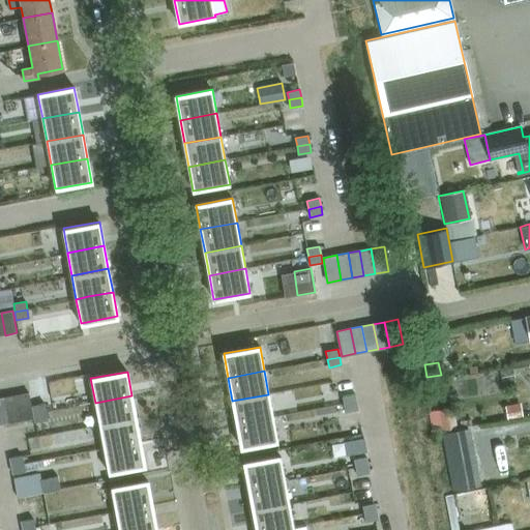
[(28,391),(16,394),(21,420),(33,418),(28,391)]
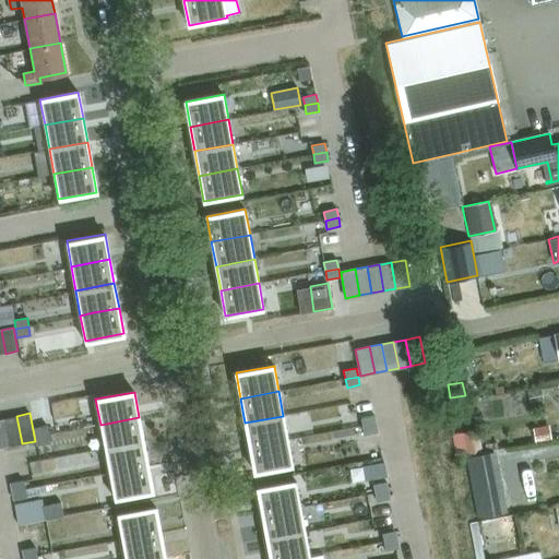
[(363,426),(376,424),(375,415),(361,417),(363,426)]
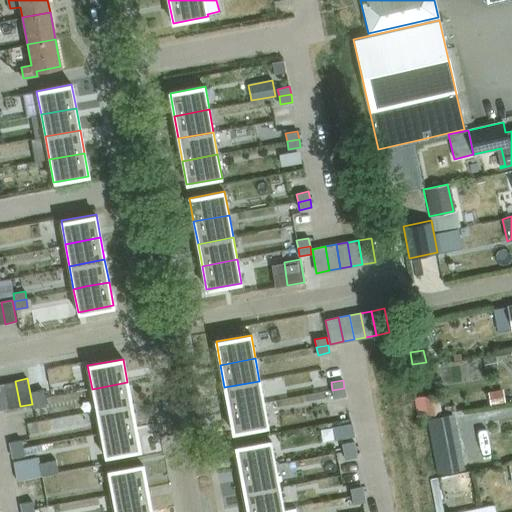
[(20,406),(15,381),(3,383),(8,408),(20,406)]
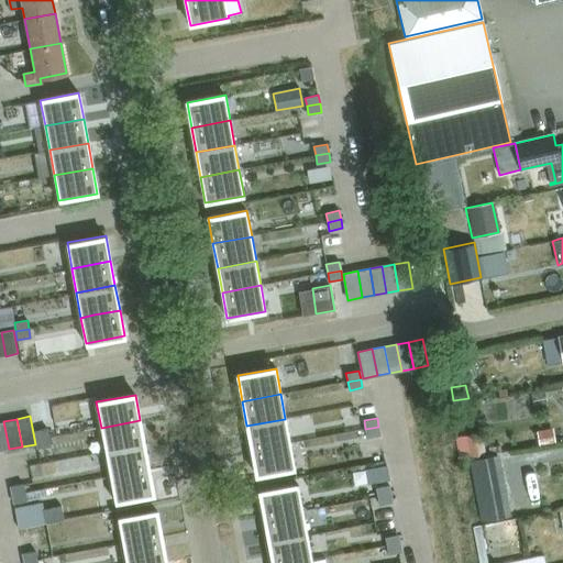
[(246,426),(251,451),(290,443),(285,419),(246,426)]
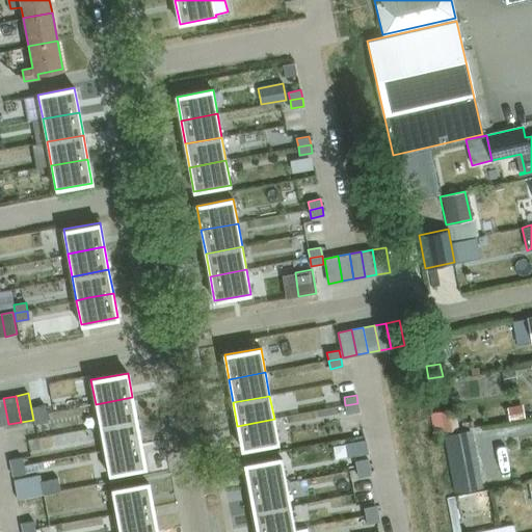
[(100,427),(136,420),(132,397),(96,404),(100,427)]
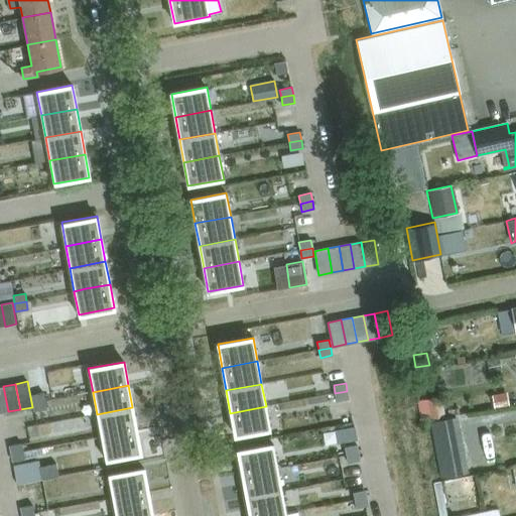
[(348,399),(347,391),(335,393),(337,401),(348,399)]
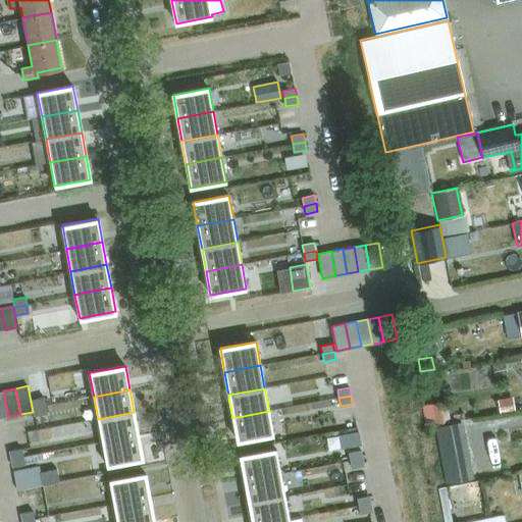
[(512,397),(498,400),(500,414),(515,411),(512,397)]
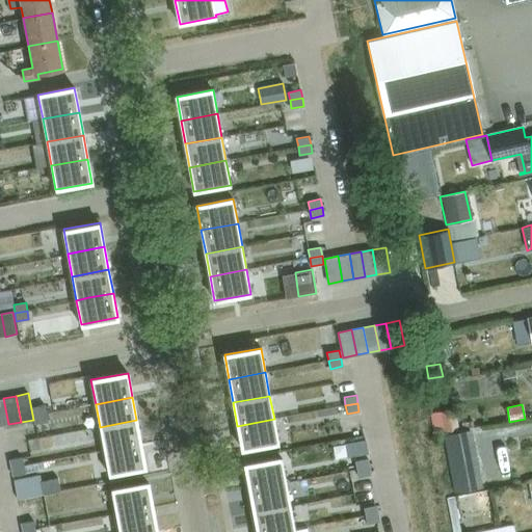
[(33,416),(46,414),(45,405),(32,407),(33,416)]
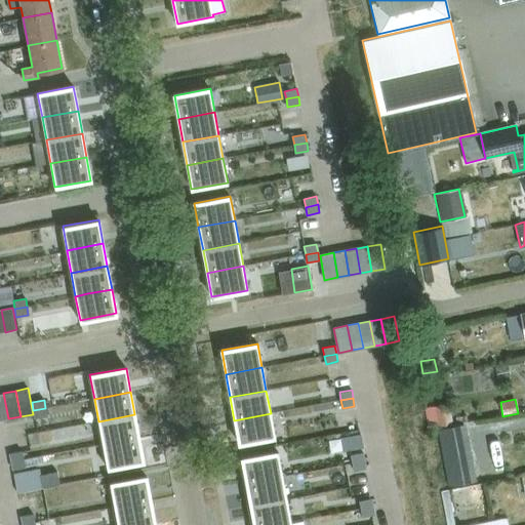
[(452,425),(449,404),(434,406),(437,428),(452,425)]
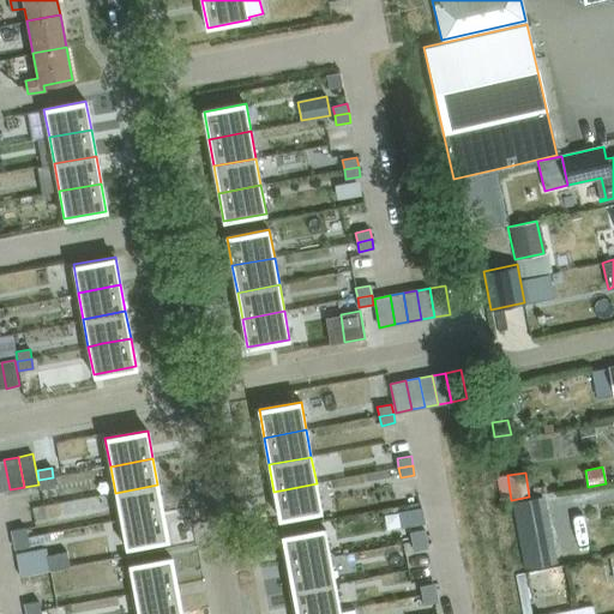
[(53,477),(38,480),(41,489),(55,487),(53,477)]
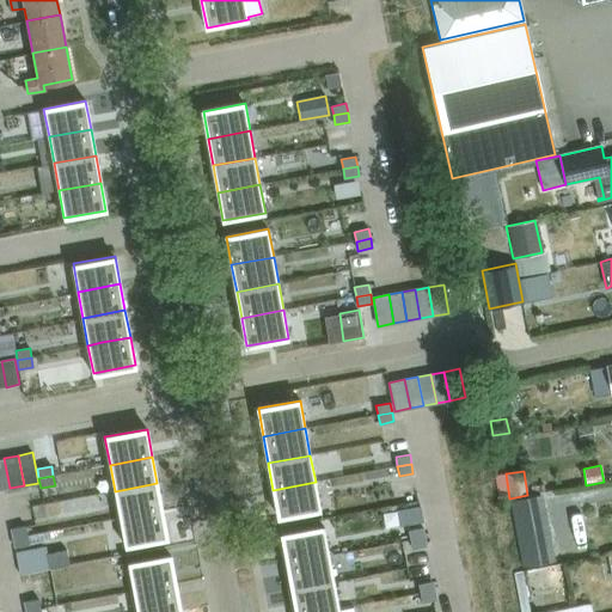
[(320,509),(316,482),(273,490),(279,518),(320,509)]
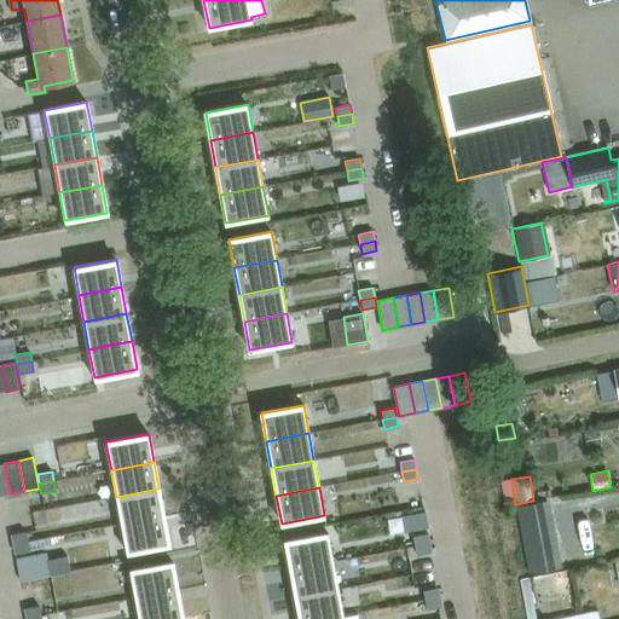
[(158,489),(116,497),(121,524),(163,516),(158,489)]
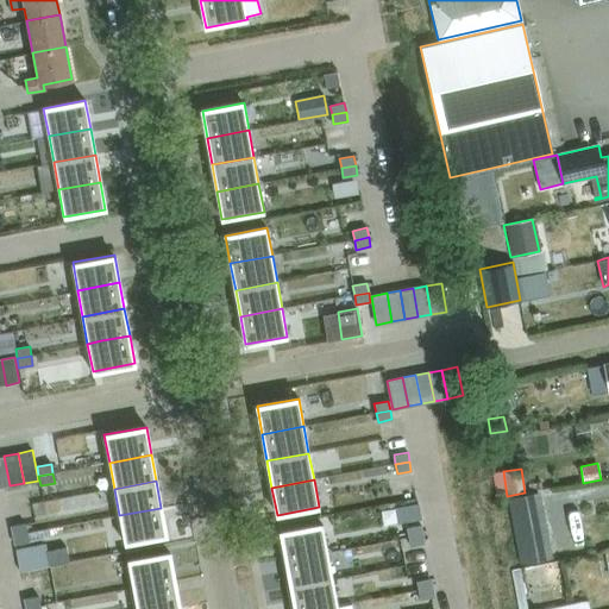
[(508,501),(521,566),(550,560),(537,495),(508,501)]
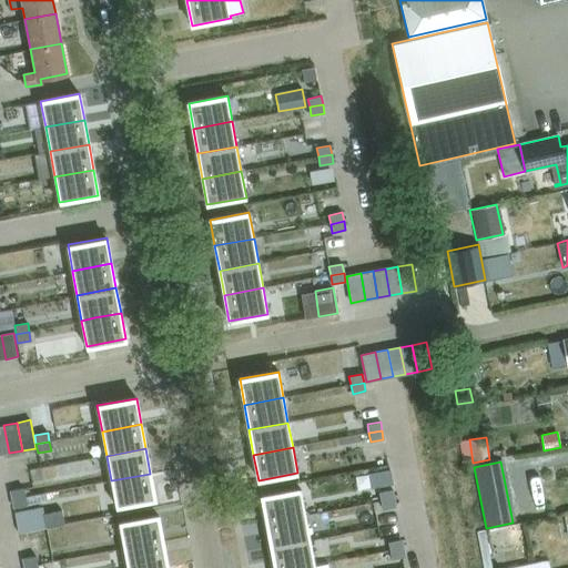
[(150,474),(111,480),(115,507),(155,499),(150,474)]
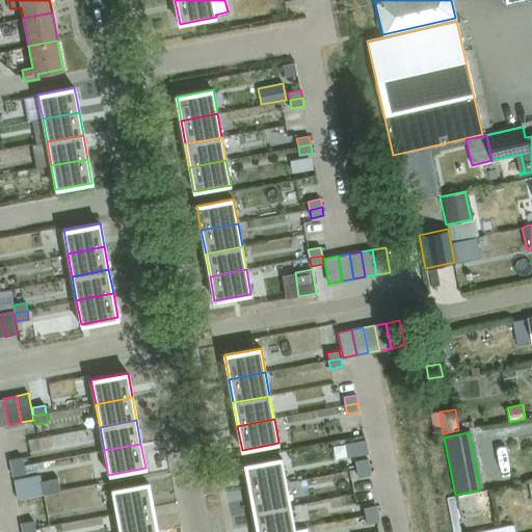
[(11,468),(24,466),(22,457),(9,459),(11,468)]
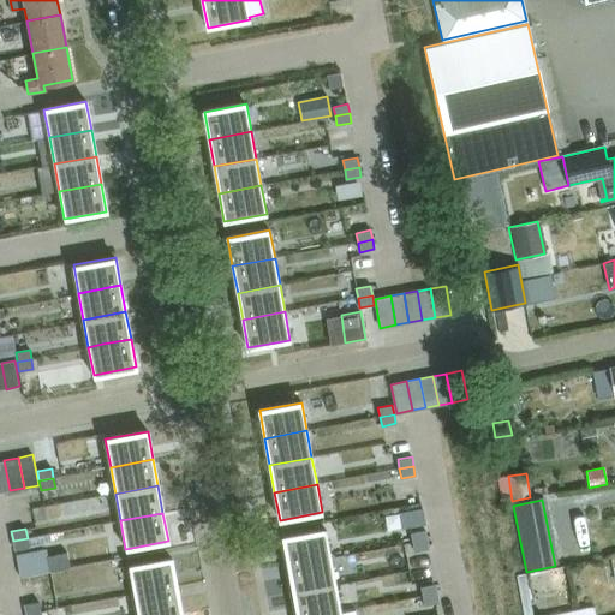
[(330,557),(326,530),(284,537),(288,566),(330,557)]
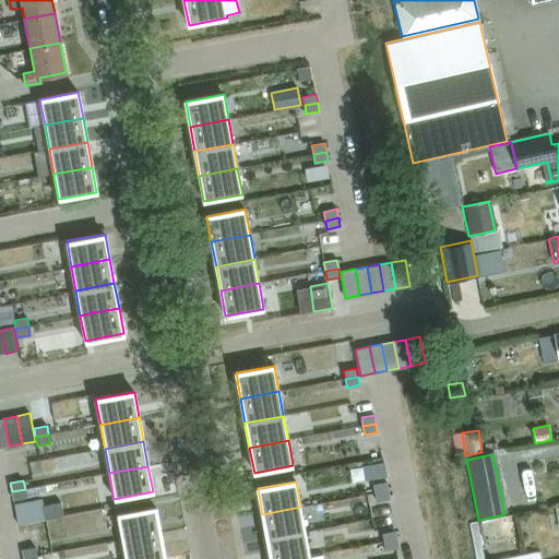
[(373,484),(375,492),(388,490),(387,482),(373,484)]
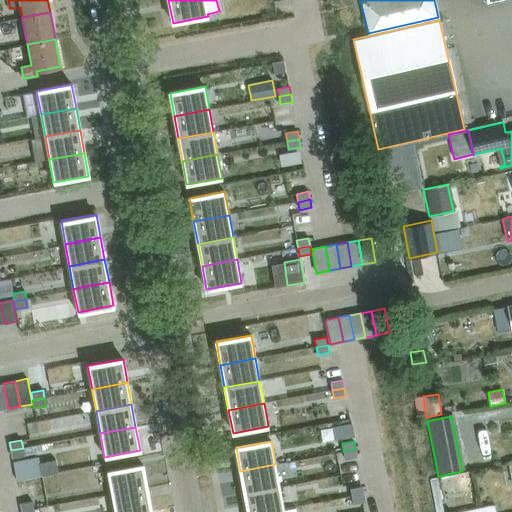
[(23,448),(11,450),(12,458),(24,456),(23,448)]
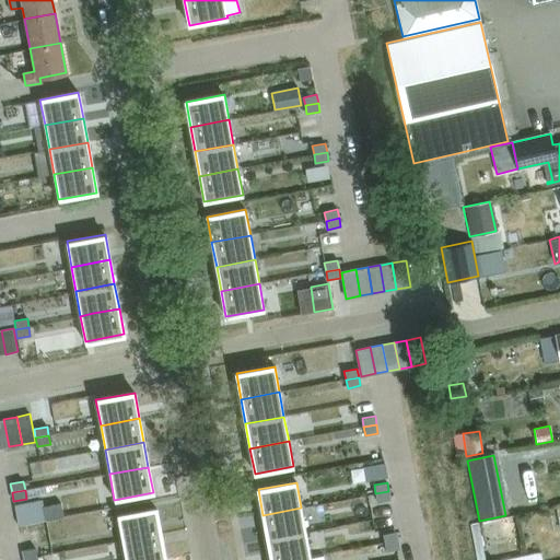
[(391,500),(388,491),(375,493),(377,502),(391,500)]
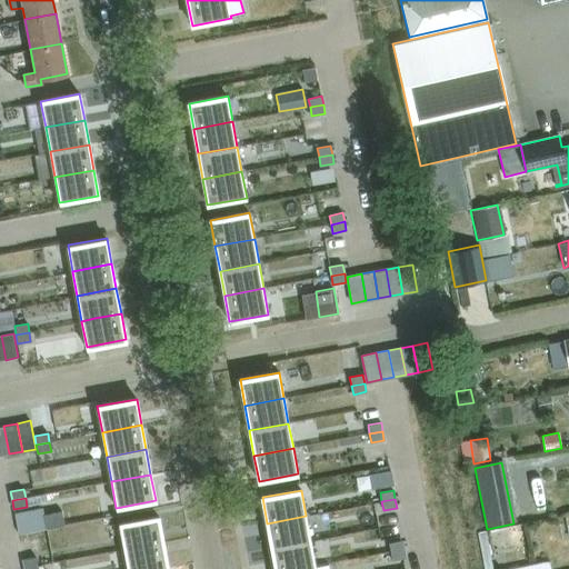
[(65,526),(61,511),(43,515),(46,529),(65,526)]
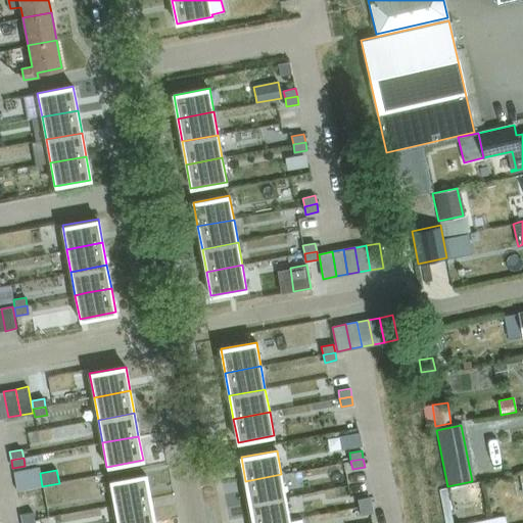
[(249,504),(285,496),(281,474),(245,481),(249,504)]
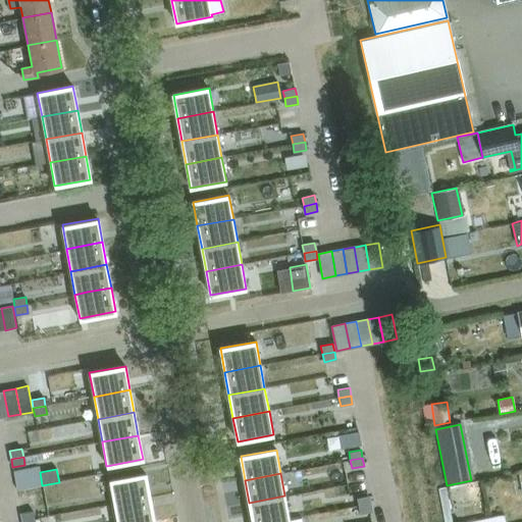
[(145,474),(109,480),(113,504),(150,498),(145,474)]
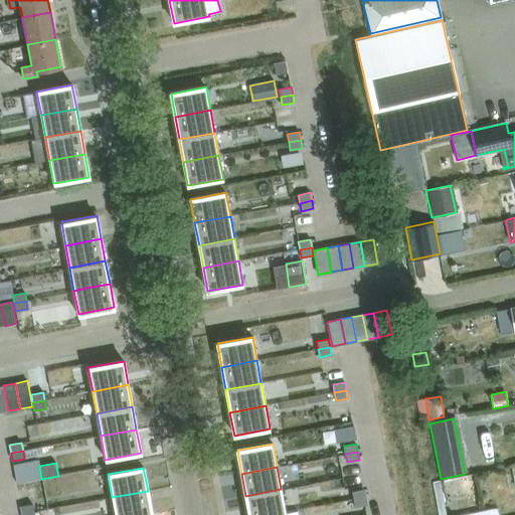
[(478,497),(473,473),(443,479),(447,503),(478,497)]
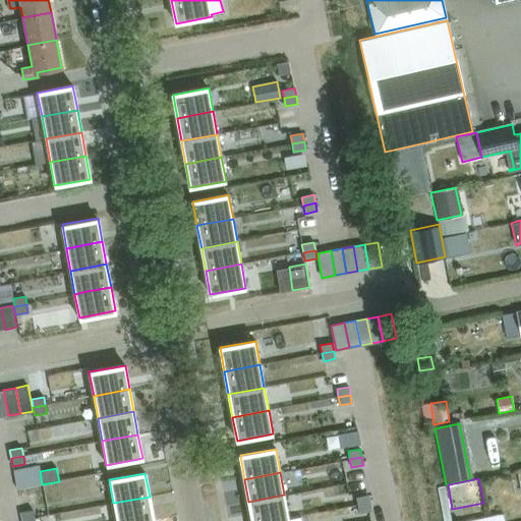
[(251,520),(271,520),(288,518),(284,495),(248,502),(251,520)]
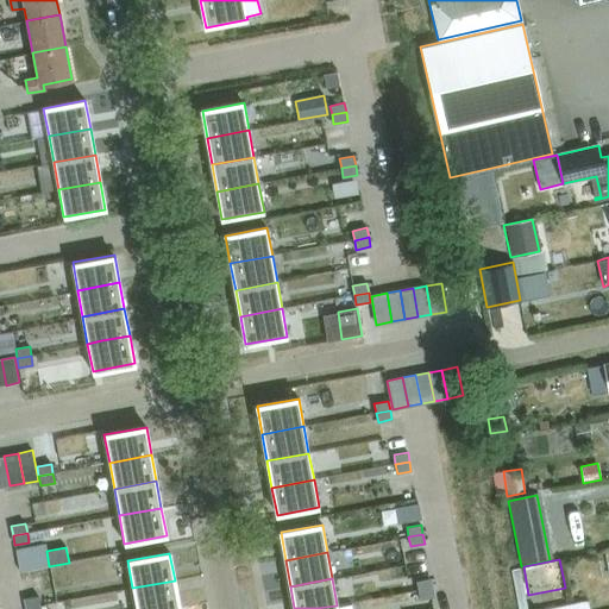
[(432,588),(431,578),(416,581),(418,590),(432,588)]
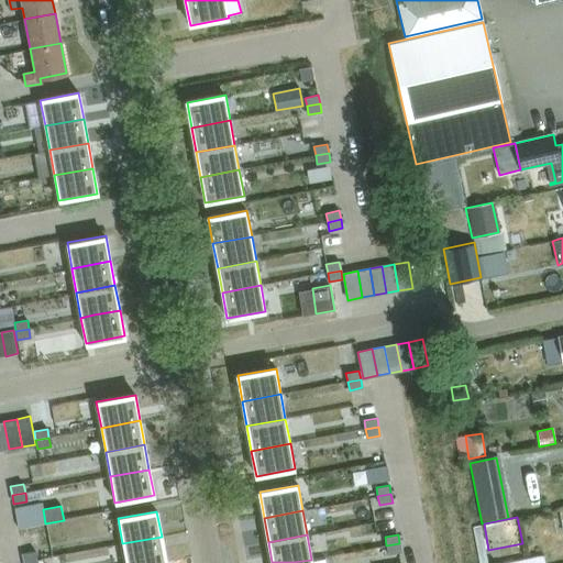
[(156,562),(166,561),(162,537),(122,543),(125,562),(156,562)]
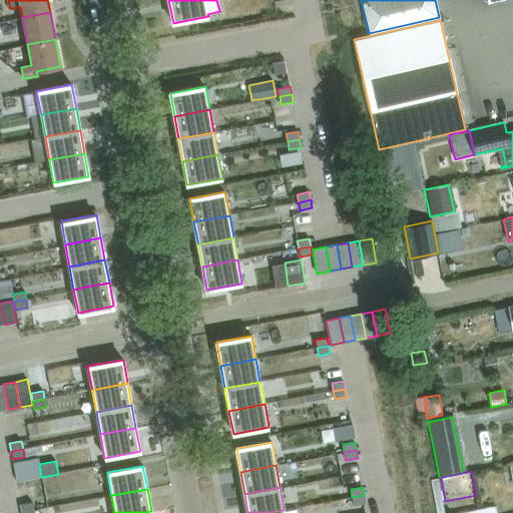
[(366,503),(364,495),(352,497),(354,505),(366,503)]
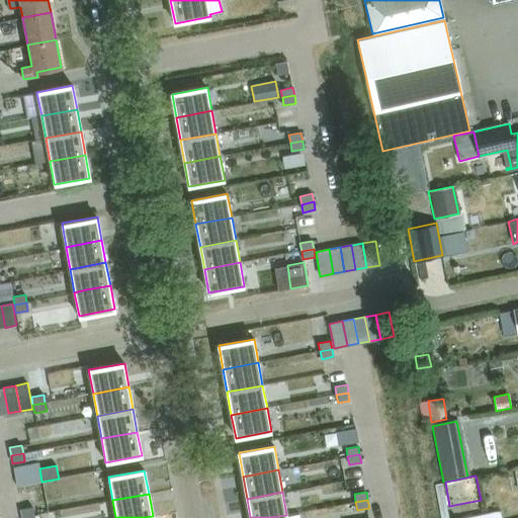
[(20,509),(22,517),(34,515),(32,507),(20,509)]
